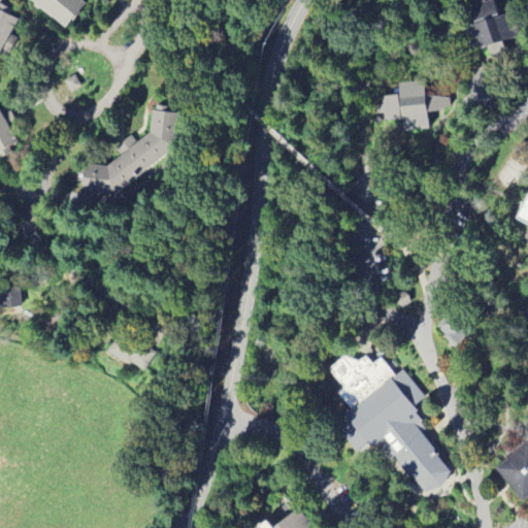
[(86,3),(81,0),(31,0),(64,28),(86,3)]
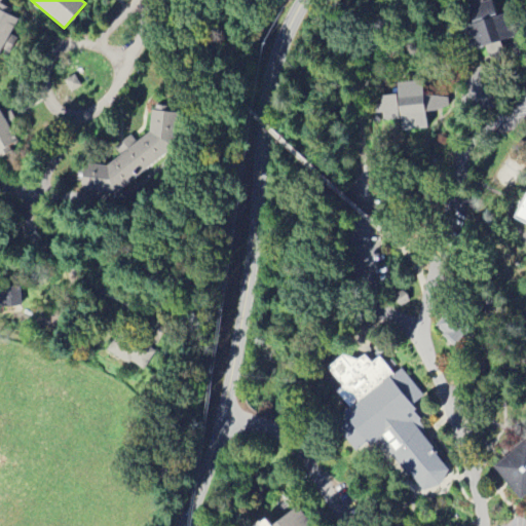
[(468,6),(484,0),(490,0),(496,14),(512,12),(517,36),(500,41),(504,52),(488,59),(485,48),(464,57),(455,30),(471,24),(468,6)]
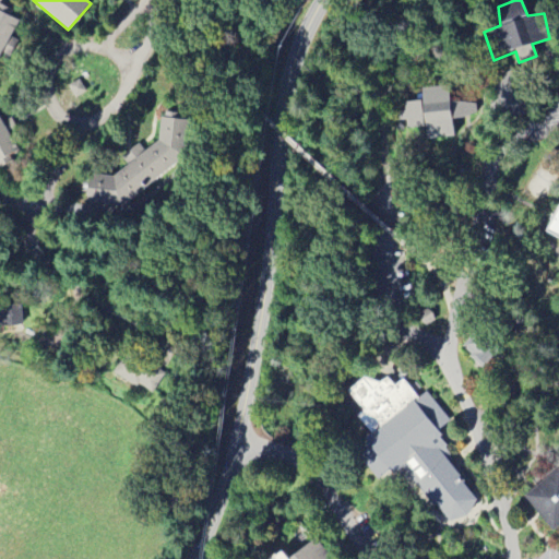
[(0,51),(0,10),(18,20),(0,51)]
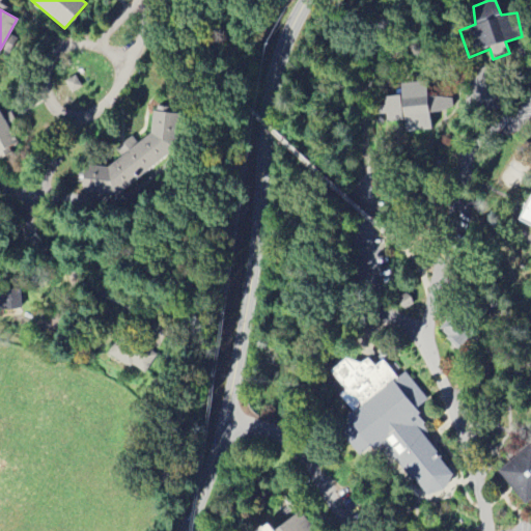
[(491,114),(507,101),(482,71),(466,84),(491,114)]
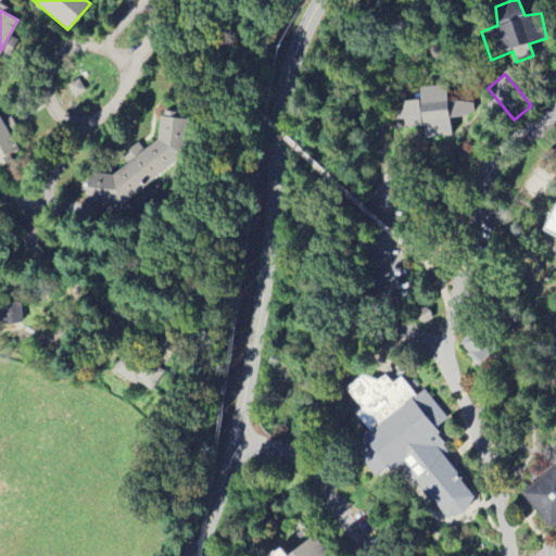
[(68,85),(76,98),(87,91),(79,78),(68,85)]
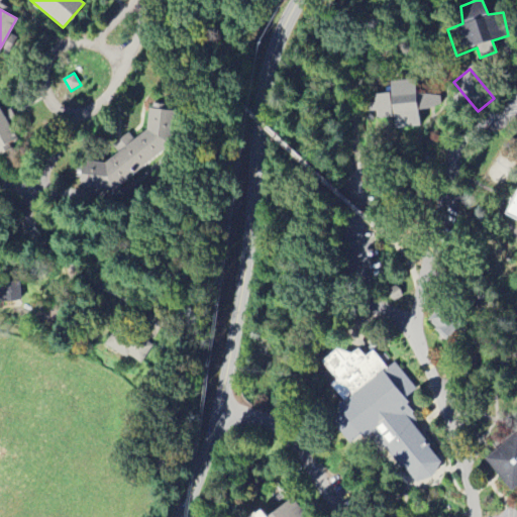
[(390,82),(415,78),(417,90),(440,97),(442,107),(417,111),(420,127),(393,131),(389,114),(376,116),(375,93),(389,92),(390,82)]
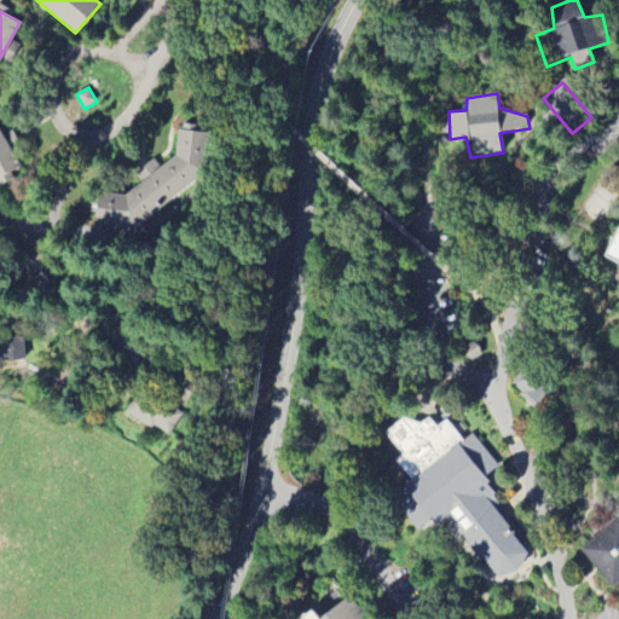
[(0,127),(0,186),(21,174),(17,167),(21,165),(0,127)]
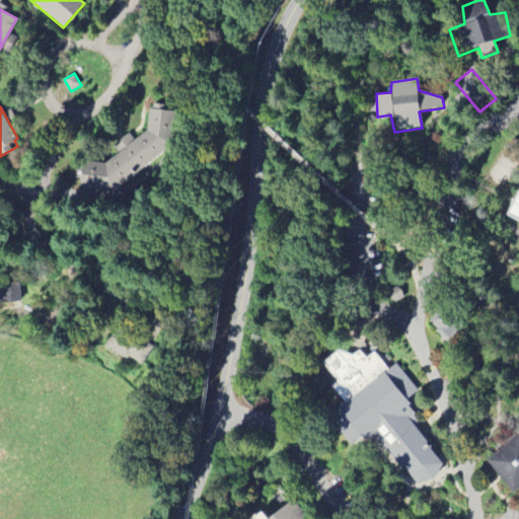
[(175,113),(146,108),(144,131),(102,163),(81,161),(78,189),(112,193),(171,147),(175,113)]
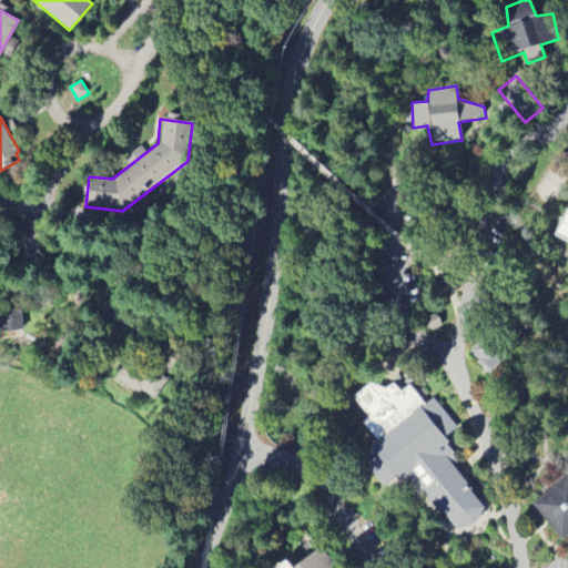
[(567,209),(567,242),(554,235),(567,209)]
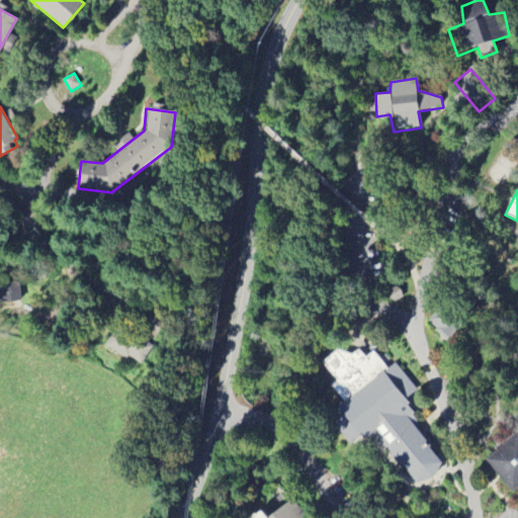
[(21,281),(0,282),(0,301),(22,301),(21,281)]
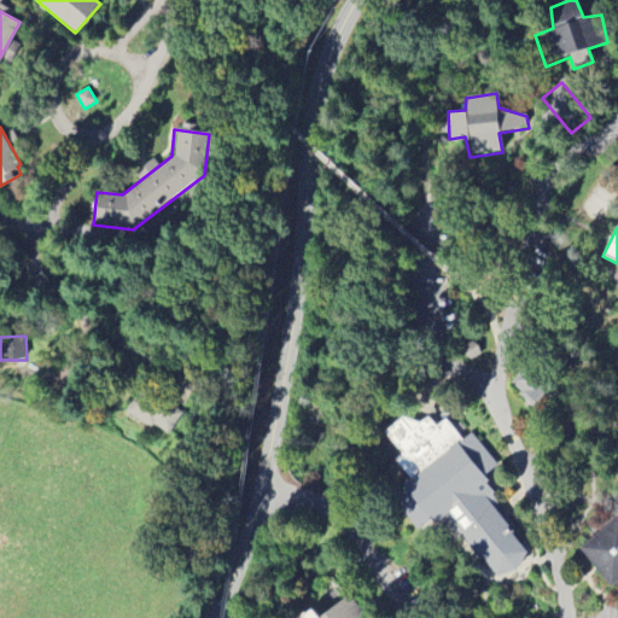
[(513,382),(538,356),(560,379),(534,406),(517,389),(513,382)]
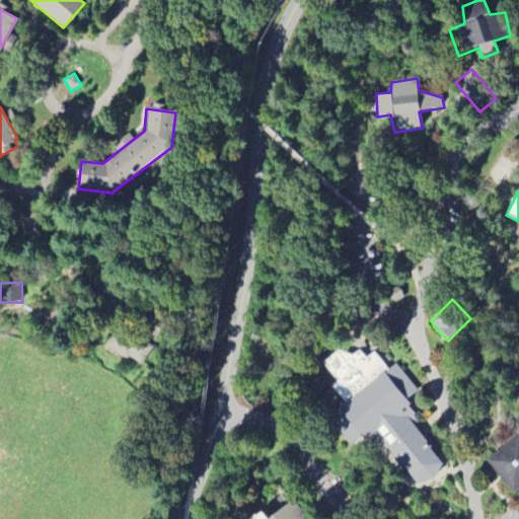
[(102,347),(118,324),(148,345),(136,363),(129,358),(126,362),(102,347)]
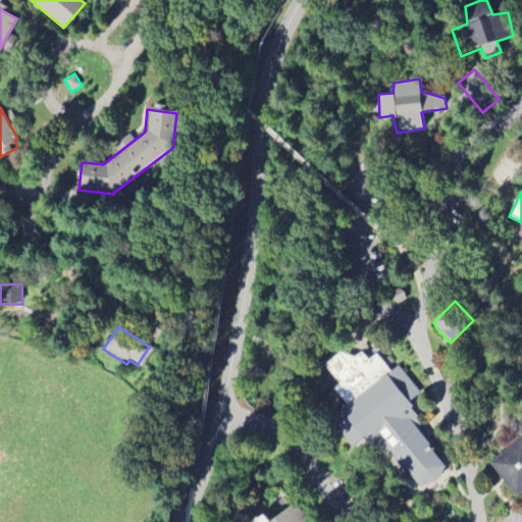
[(399,366),(419,393),(408,401),(412,407),(411,410),(414,415),(409,419),(429,445),(427,447),(446,467),(435,481),(418,487),(379,441),(379,438),(376,437),(368,441),(365,440),(352,448),(343,438),(347,431),(349,425),(350,421),(352,415),(354,410),(357,403),(325,364),(340,353),(354,359),(361,353),(367,361),(376,355),(390,373),(399,366)]
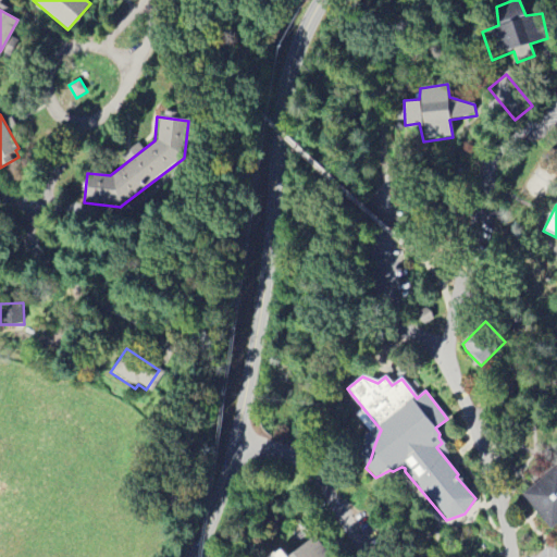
[(521,493),(556,465),(556,522),(548,530),(521,493)]
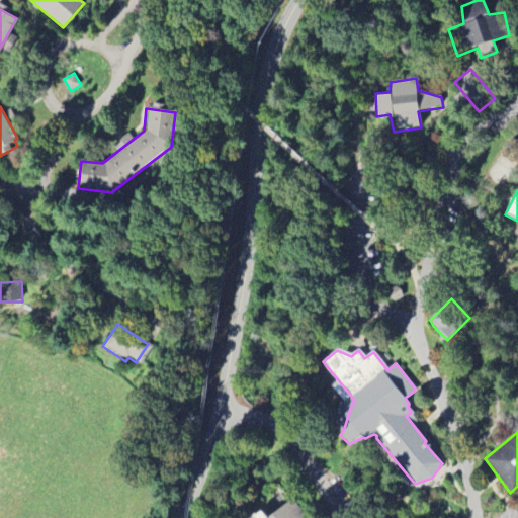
[(290,503),(298,511),(305,517),(250,517),(252,516),(253,517),(258,517),(260,517),(261,517),(275,517),(277,517),(279,511),(290,503)]
